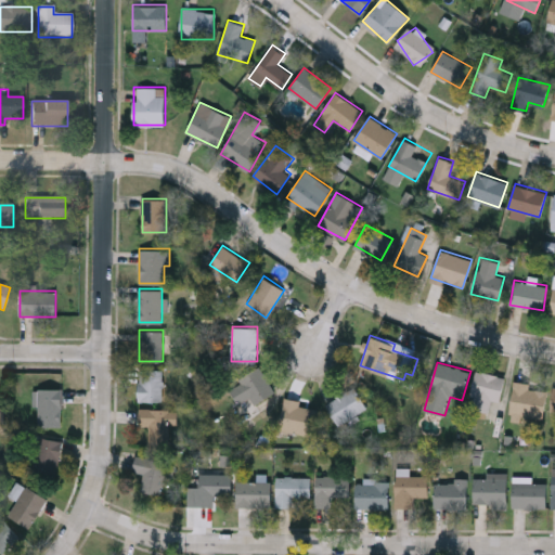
[(239,403),(228,386),(260,366),(275,390),(255,403),(250,396),(239,403)]
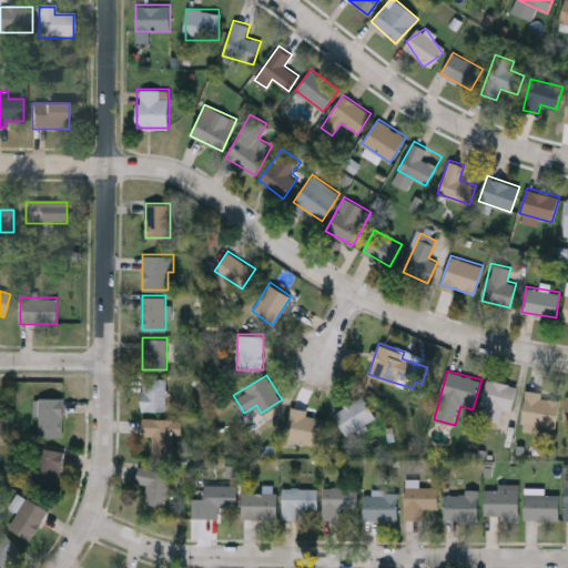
[(166,411),(142,411),(142,376),(166,376),(166,411)]
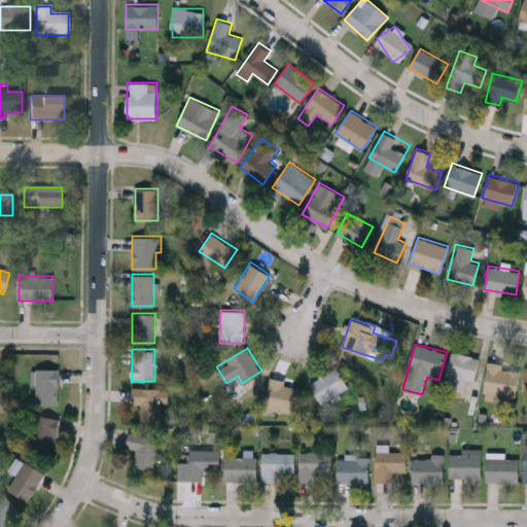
[(465,379),(461,392),(444,388),(454,351),(481,357),(475,381),(465,379)]
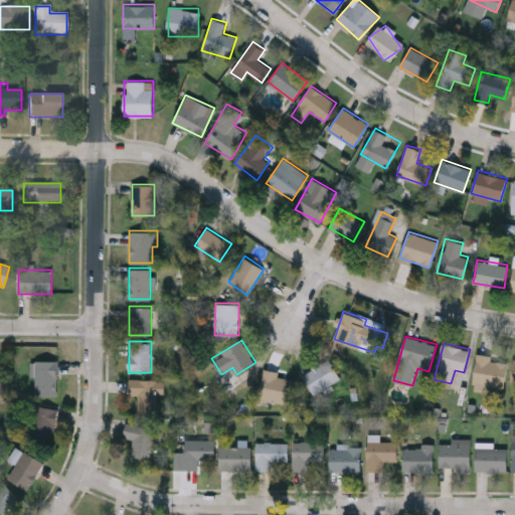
[(504,388),(474,384),(478,352),(492,354),(491,359),(507,361),(504,388)]
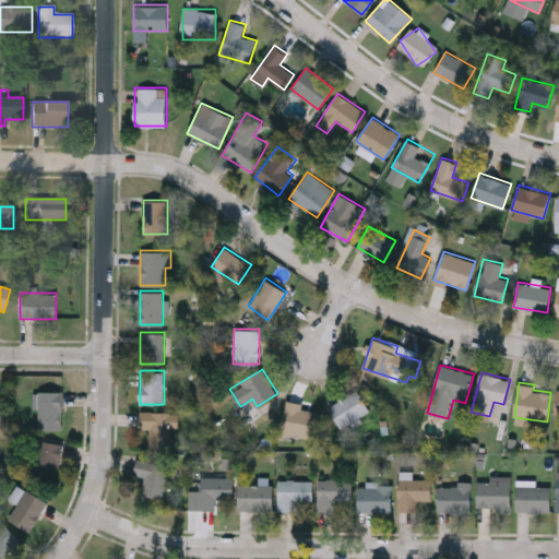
[(370,411),(341,428),(328,406),(357,389),(370,411)]
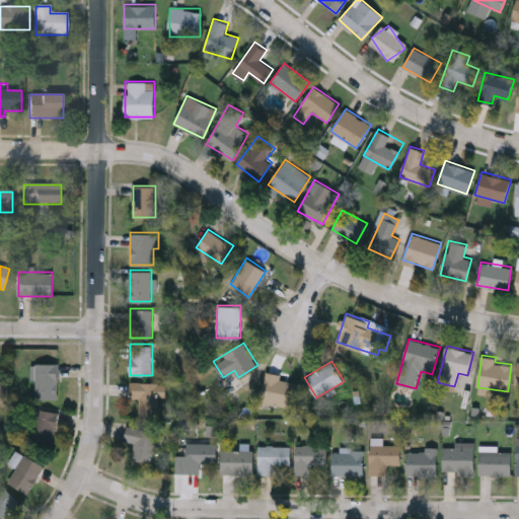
[(58,365),(58,400),(34,400),(34,365),(58,365)]
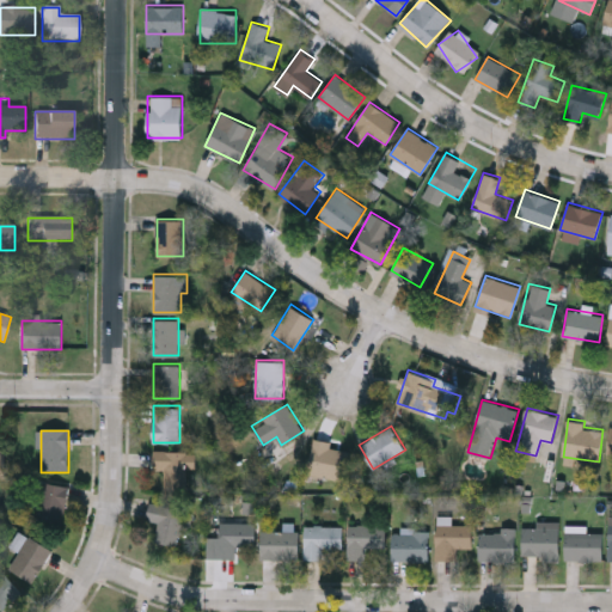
[(344,479),(307,472),(313,440),(350,447),(344,479)]
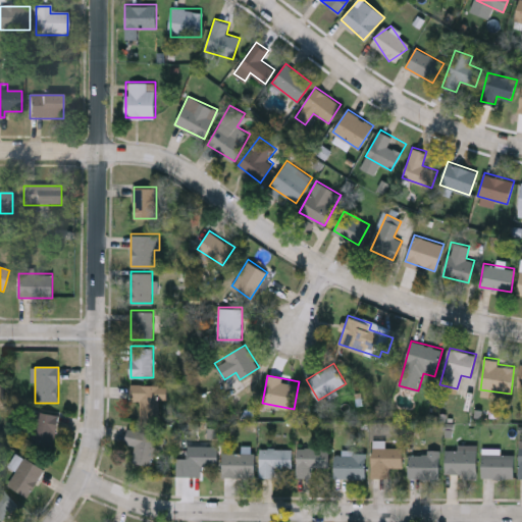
[(140,401),(129,401),(129,383),(160,383),(159,417),(140,417),(140,401)]
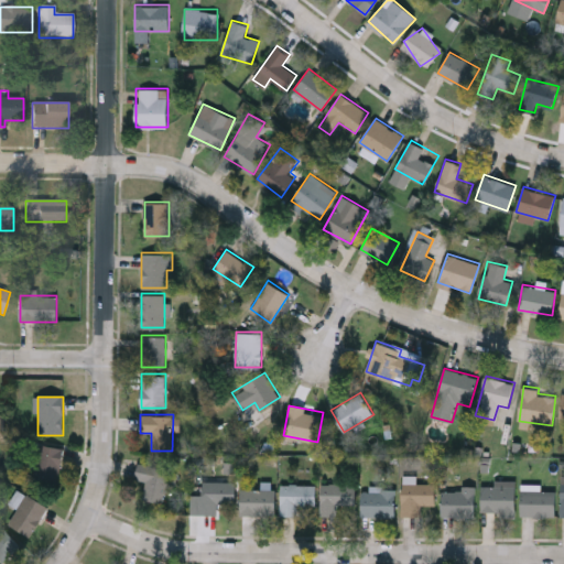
[(53,489),(31,481),(43,444),(65,452),(53,489)]
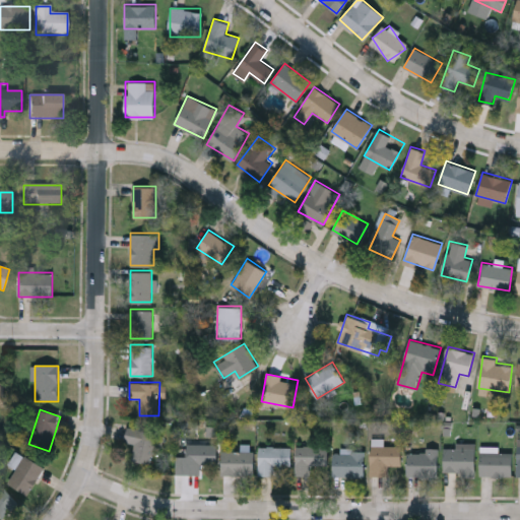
[(156,433),(150,464),(131,460),(135,444),(124,442),(127,427),(156,433)]
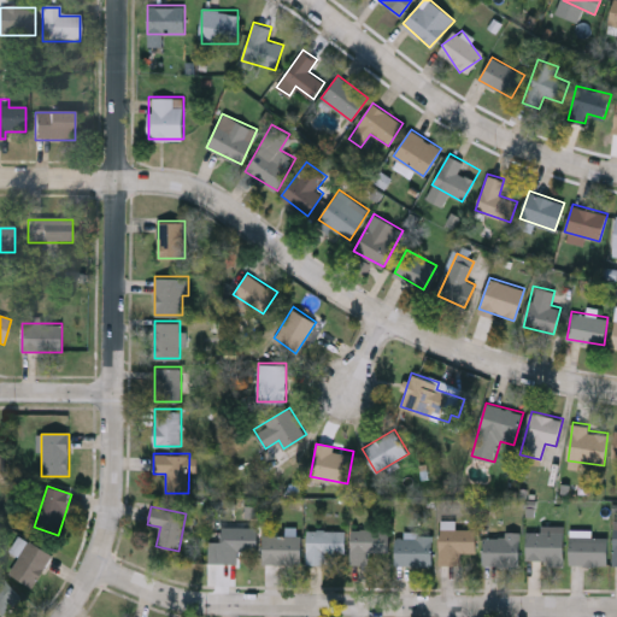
[(257,526),(257,548),(238,548),(238,563),(221,563),(221,526),(257,526)]
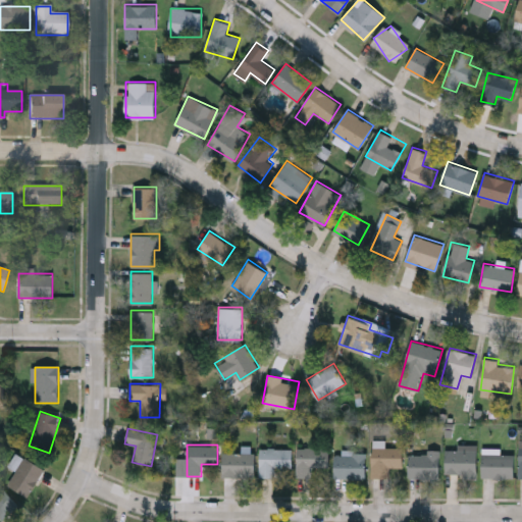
[(477,475),(447,475),(447,445),(477,445),(477,475)]
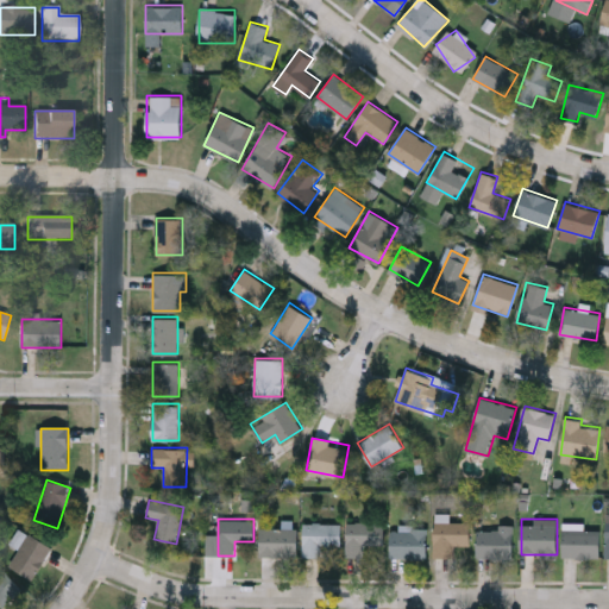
[(454,544),(454,557),(433,557),(433,521),(470,521),(470,544),(454,544)]
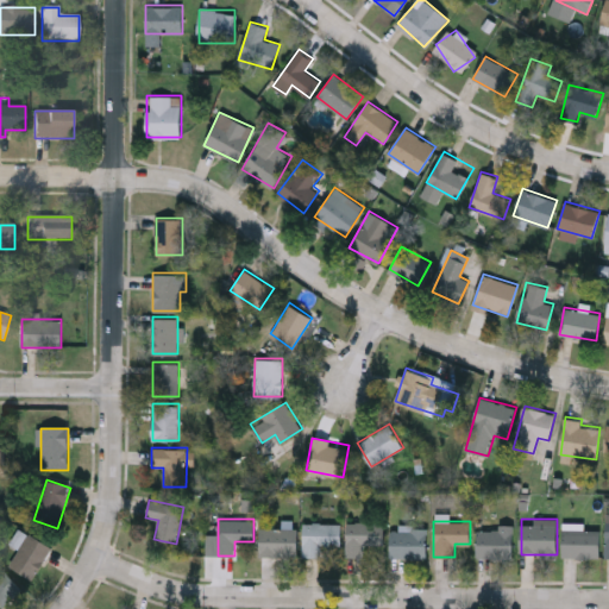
[(383,522),(383,546),(364,545),(364,557),(346,556),(347,522),(383,522)]
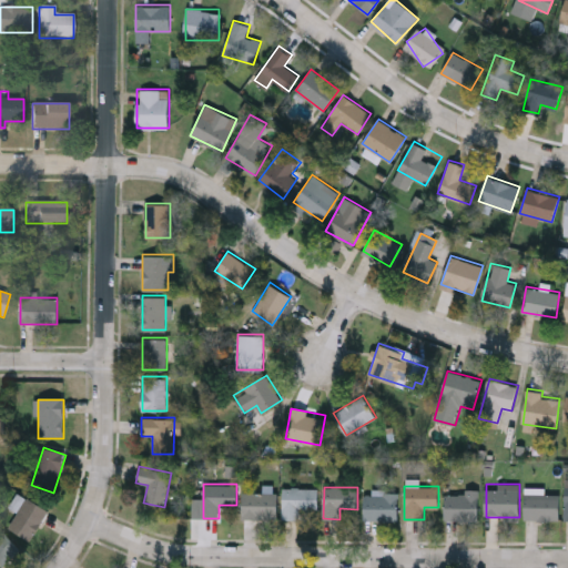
[(298,519),(282,519),(282,488),(318,488),(318,509),(298,509),(298,519)]
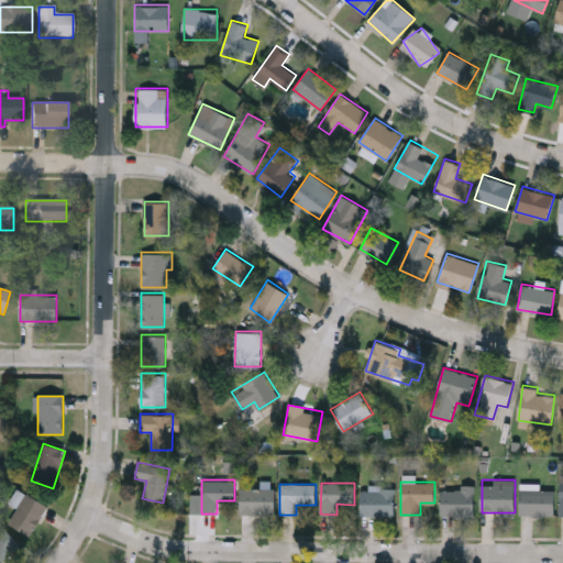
[(274,514),(240,514),(240,487),(274,487),(274,514)]
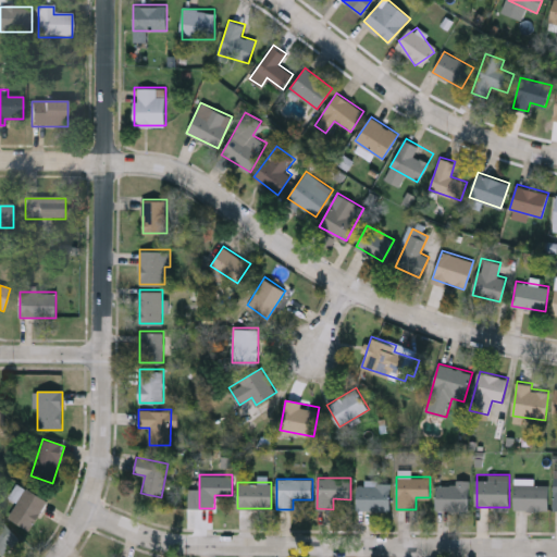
[(436,509),(436,482),(469,482),(469,509),(436,509)]
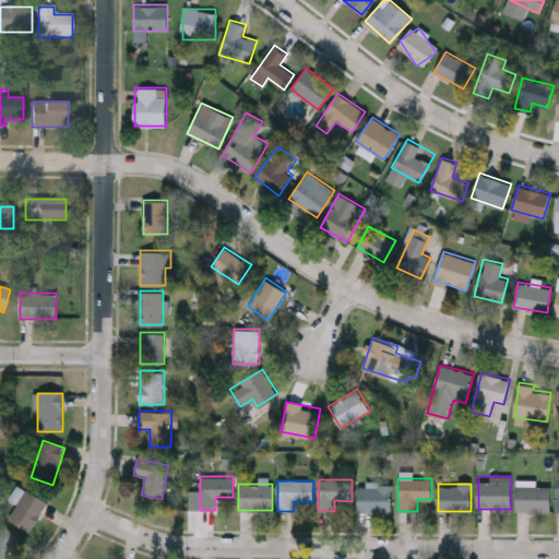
[(358,485),(392,485),(392,512),(358,512),(358,485)]
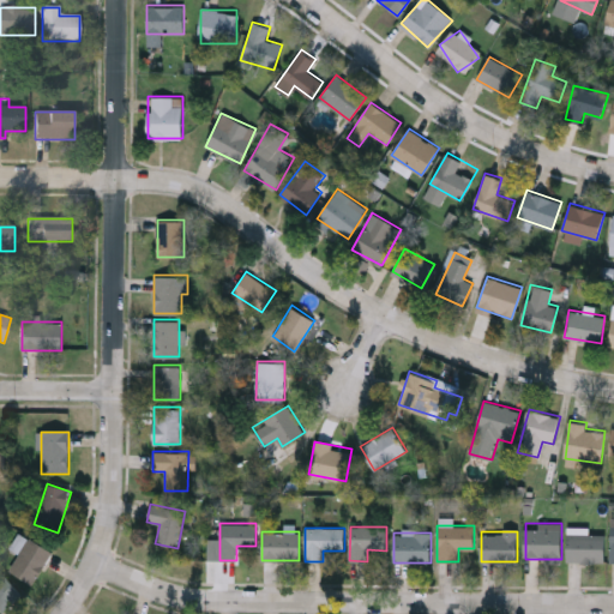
[(605,560),(567,560),(567,533),(605,533),(605,560)]
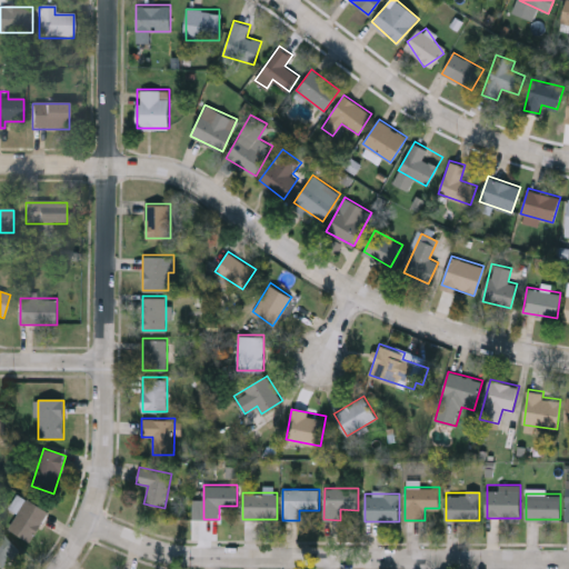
[(12,510),(19,497),(48,512),(31,543),(8,531),(18,513),(12,510)]
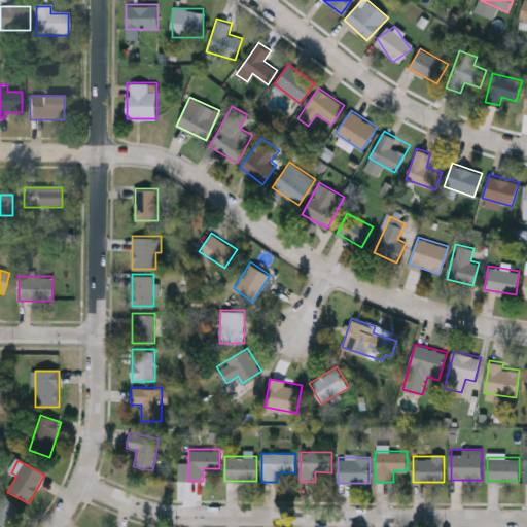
[(0,525),(0,492),(1,492),(18,512),(0,525)]
